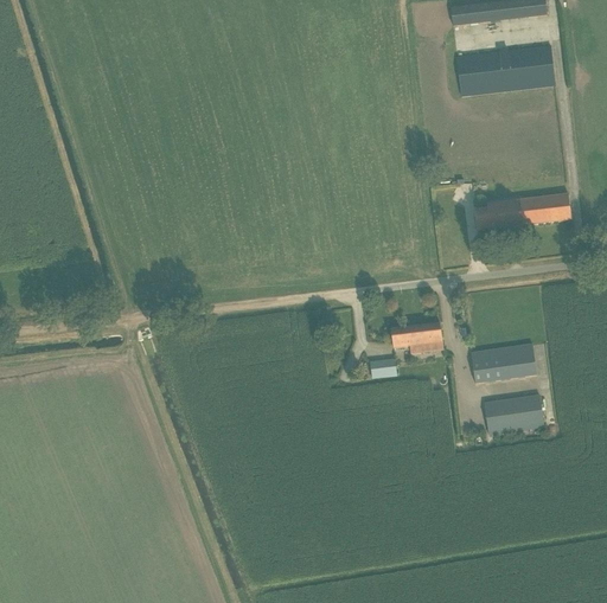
[(508,0),(449,7),(452,26),(545,14),(543,0),(508,0)]
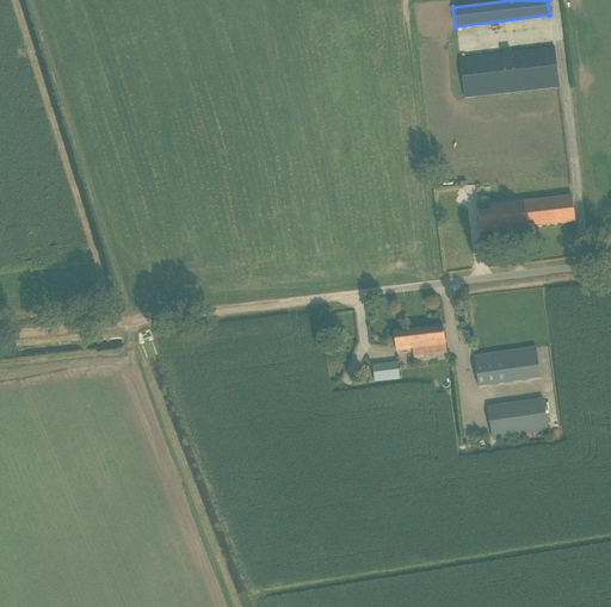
[(460,57),(464,97),(508,92),(508,95),(559,90),(554,45),(460,57)]
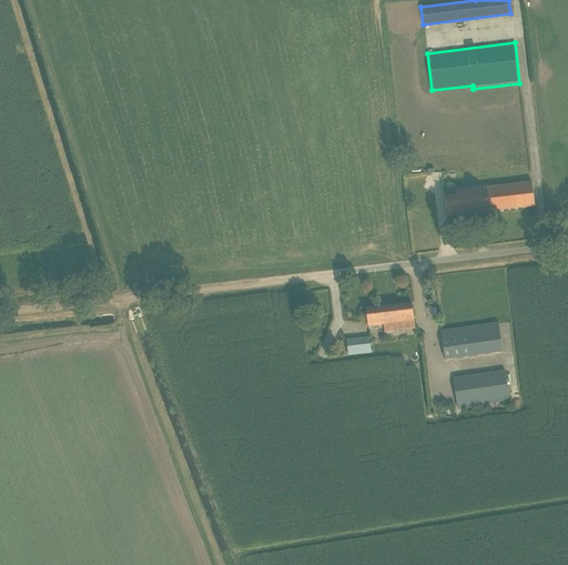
[(446,203),(447,214),(535,204),(534,193),(531,179),(456,188),(457,193),(445,195),(446,203)]
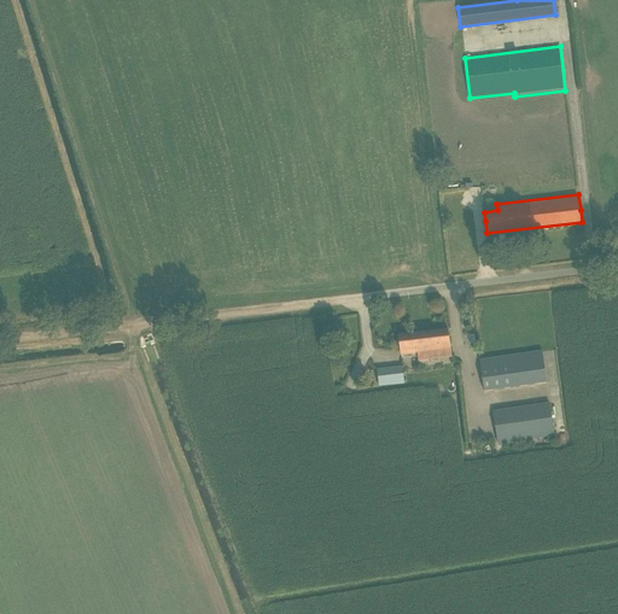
[(449,327),(398,333),(401,352),(418,350),(419,358),(430,357),(429,349),(450,346),(449,328),(449,327)]
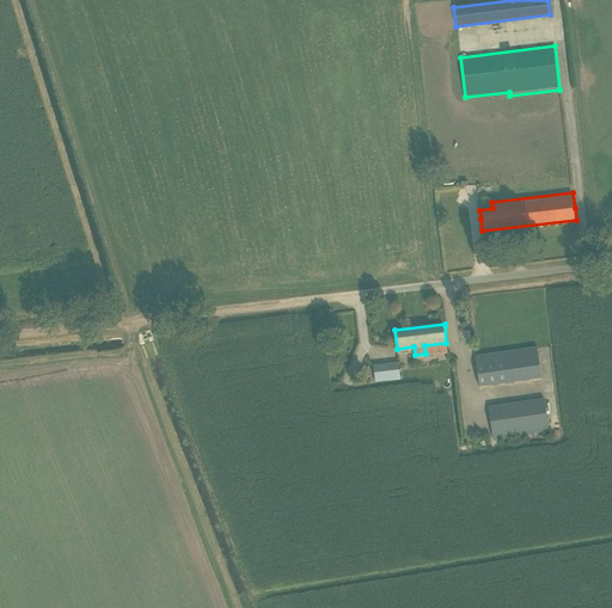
[(476,354),(479,385),(542,376),(538,345),(476,354)]
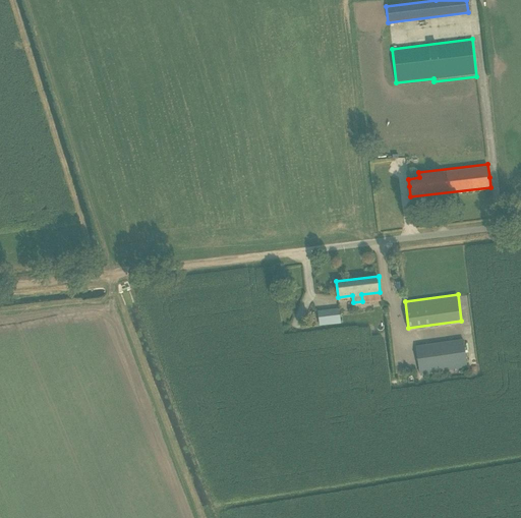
[(317,309),(320,326),(341,323),(339,307),(317,309)]
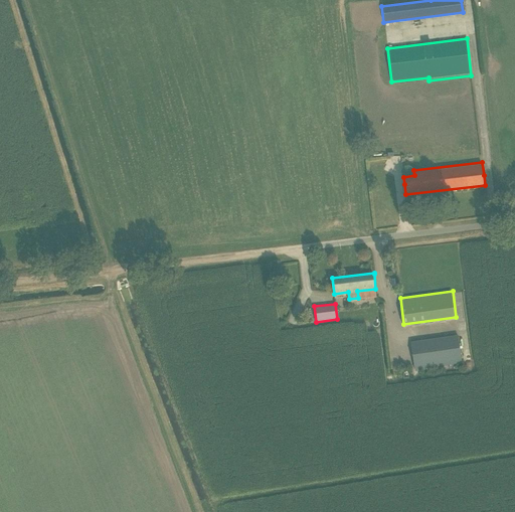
[(410,340),(414,367),(462,360),(458,333),(410,340)]
